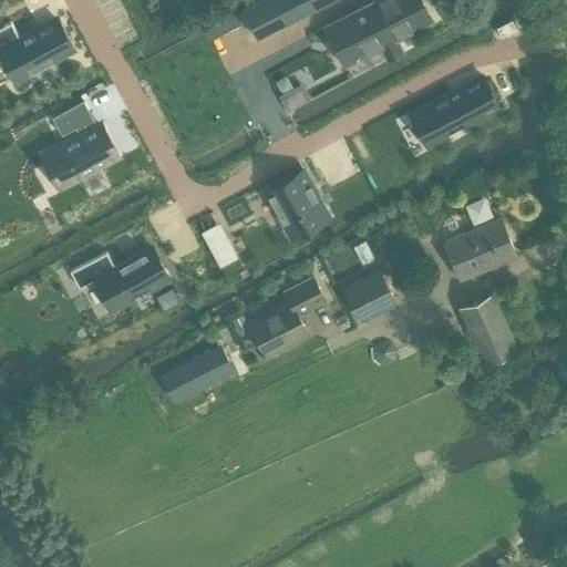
[(315,0),(257,0),(241,8),(243,10),(258,40),(319,8),(315,0)]
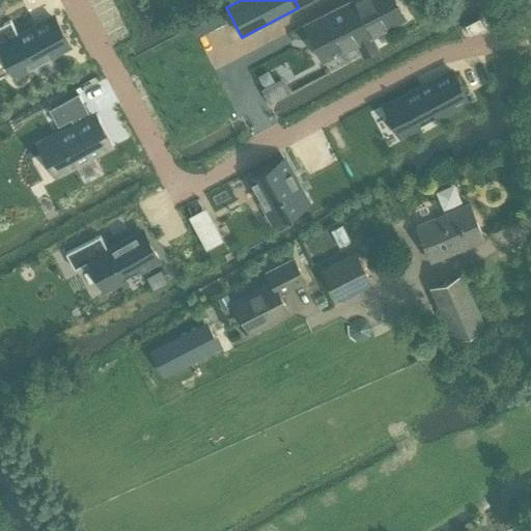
[(370,52),(378,49),(371,37),(404,20),(395,0),(351,0),(345,3),(370,52)]
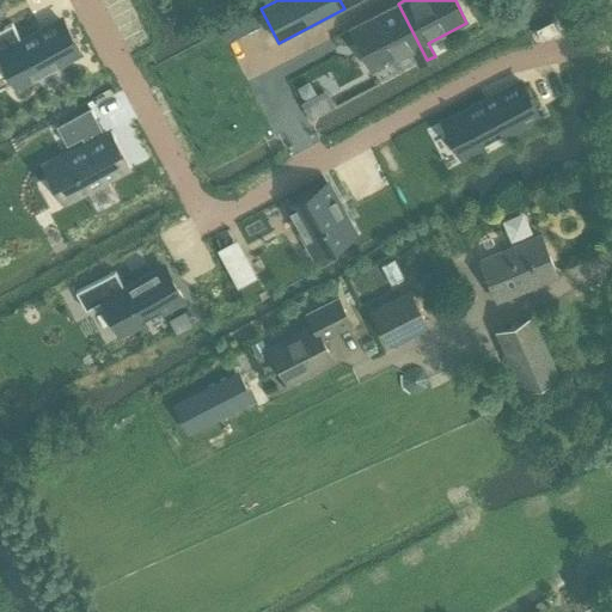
[(427,60),(398,4),(349,29),(373,71),(412,49),(420,65),(427,60)]
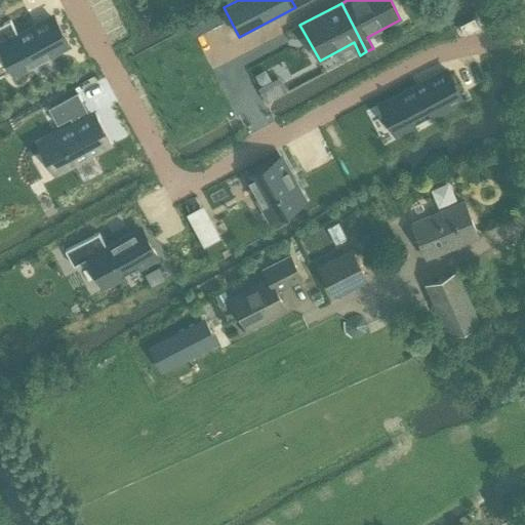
[(474,17),(459,26),(465,35),(479,28),(474,17)]
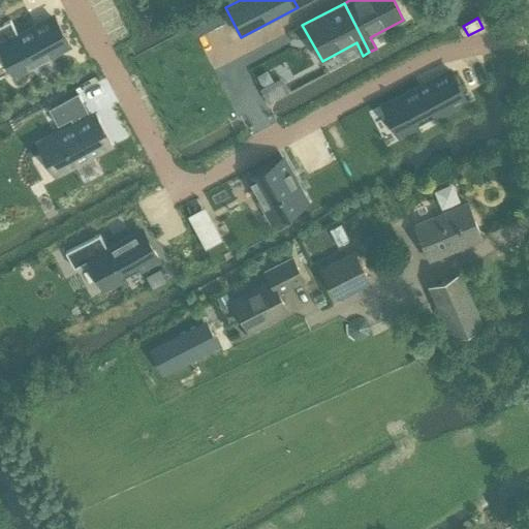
[(10,20),(0,25),(0,47),(13,73),(68,44),(55,20),(37,29),(35,26),(19,35),(10,20)]
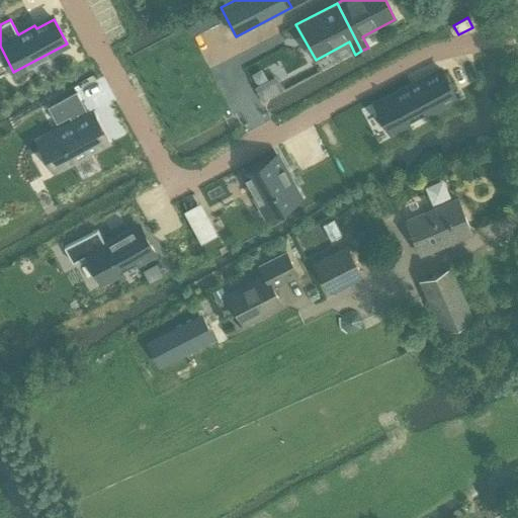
[(411,85),(375,103),(390,132),(391,131),(432,109),(432,110),(456,98),(453,91),(453,92),(442,72),(413,87),(411,85)]
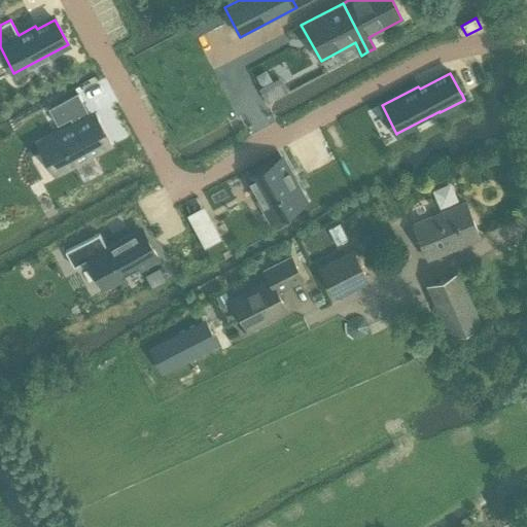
[(77,93),(48,109),(58,125),(86,109),(77,93)]
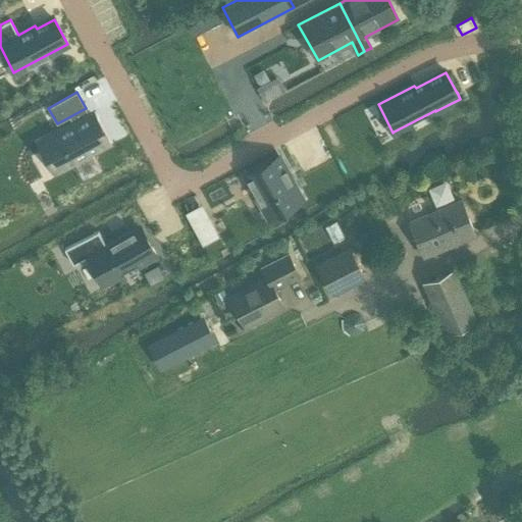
[(75,122),(39,142),(54,170),(108,142),(95,116),(77,125),(75,122)]
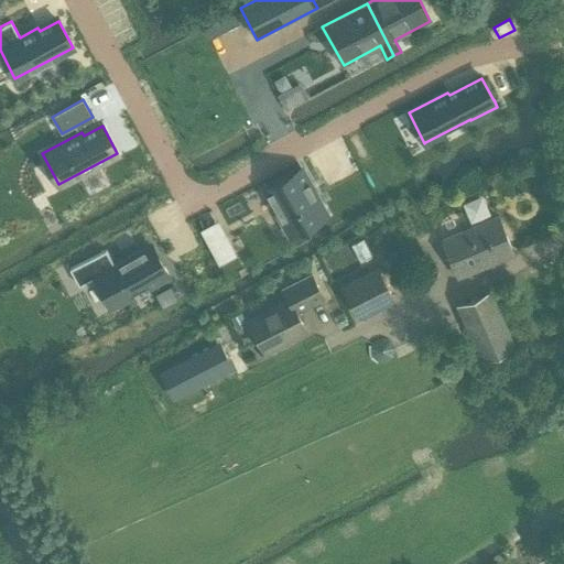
[(353,163),(332,175),(340,191),(361,179),(353,163)]
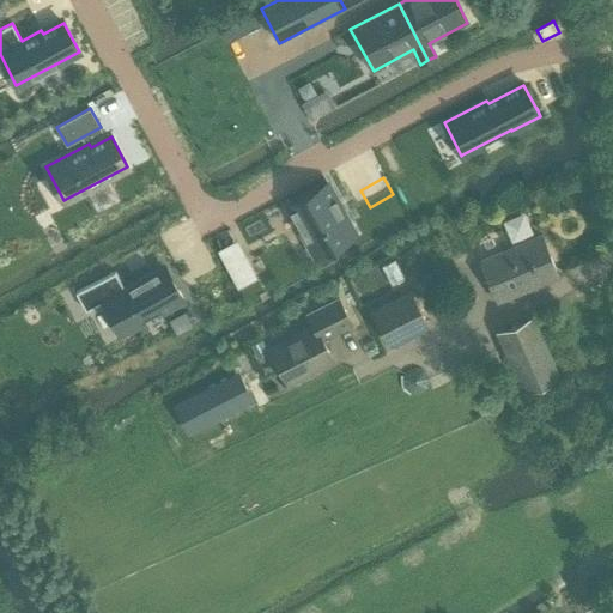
[(327,182),(287,204),(307,238),(315,232),(325,249),(354,232),(327,182)]
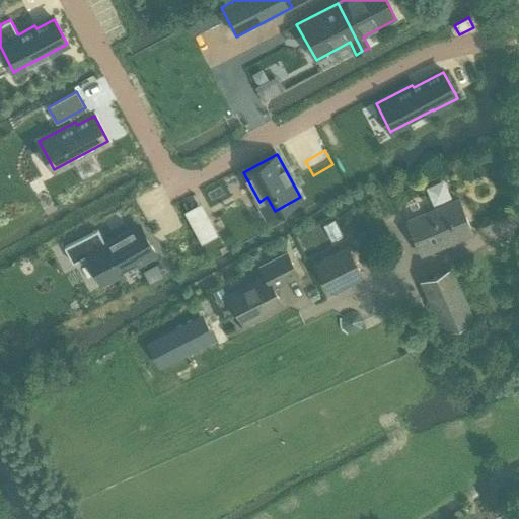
[(421,256),(471,234),(458,199),(406,221),(421,256)]
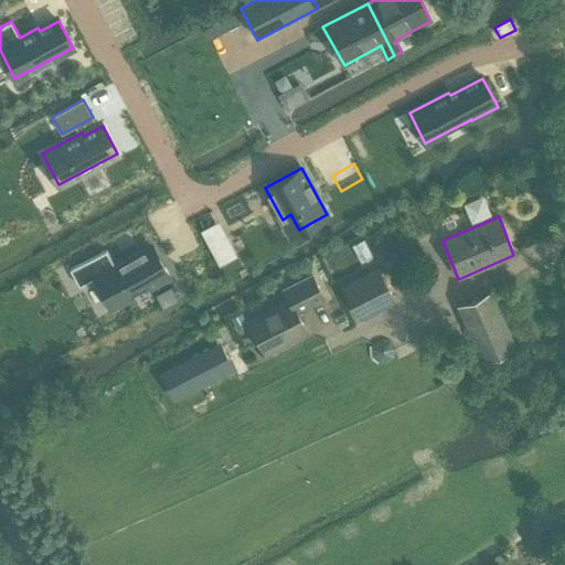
[(106,249),(70,269),(80,286),(95,278),(110,307),(169,275),(153,248),(135,258),(132,255),(115,265),(106,249)]
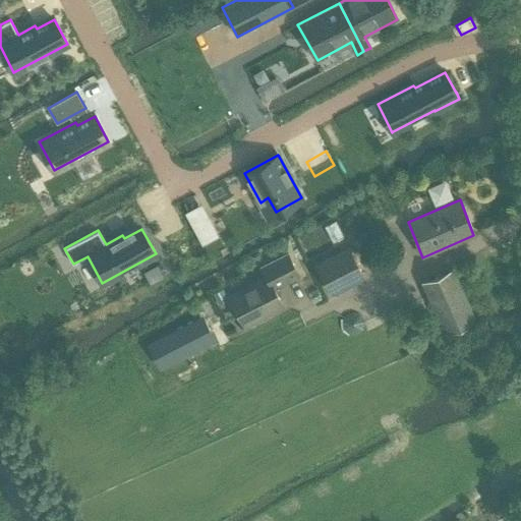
[(333,295),(364,278),(347,246),(315,264),(333,295)]
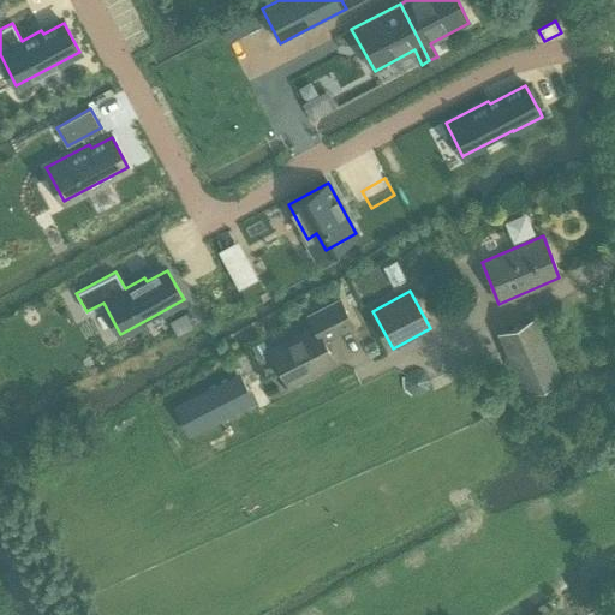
[(315,328),(272,351),(290,384),(334,362),(323,340),(353,324),(340,298),(308,315),(315,328)]
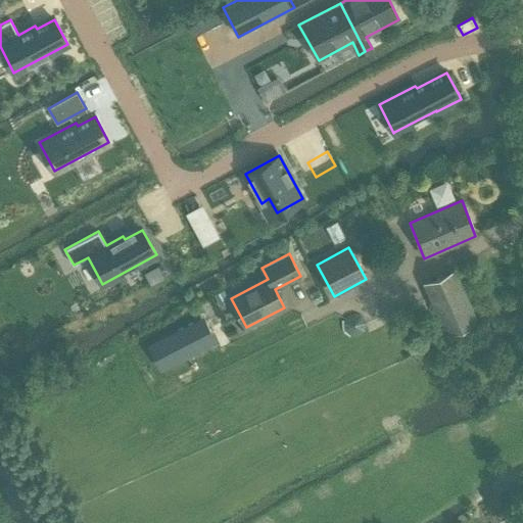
[(158,267),(145,273),(151,284),(163,277),(158,267)]
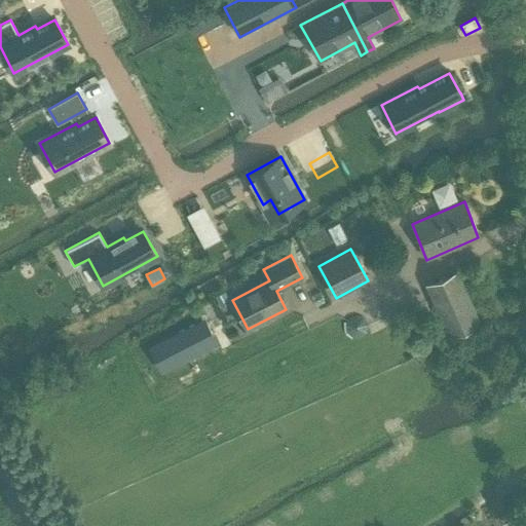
[(449,336),(480,322),(466,294),(457,271),(425,286),(449,336)]
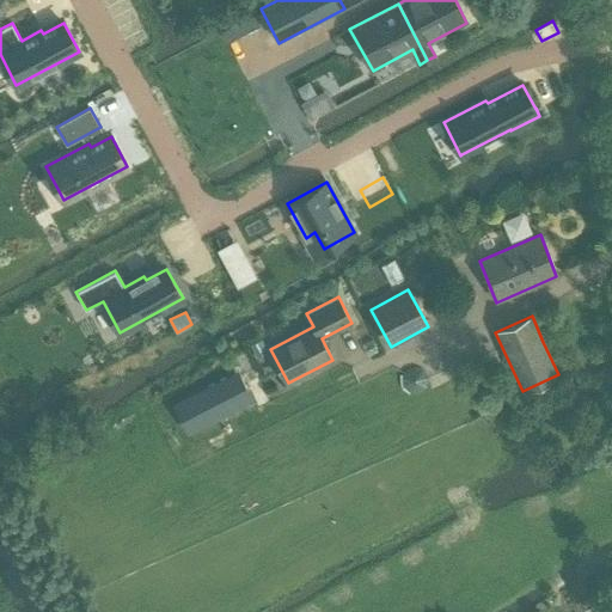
[(257,359),(269,353),(262,340),(251,344),(257,359)]
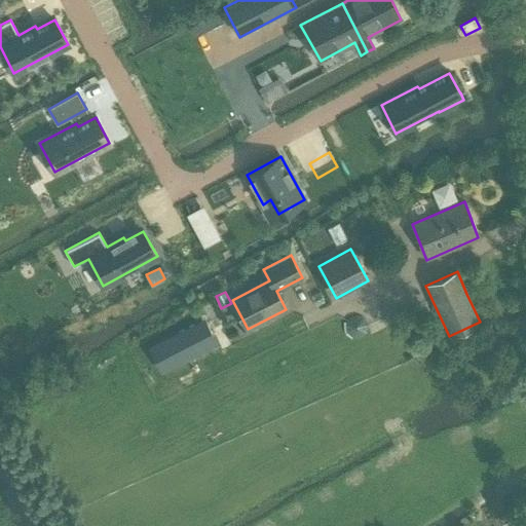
[(202,315),(149,342),(164,372),(218,344),(202,315)]
